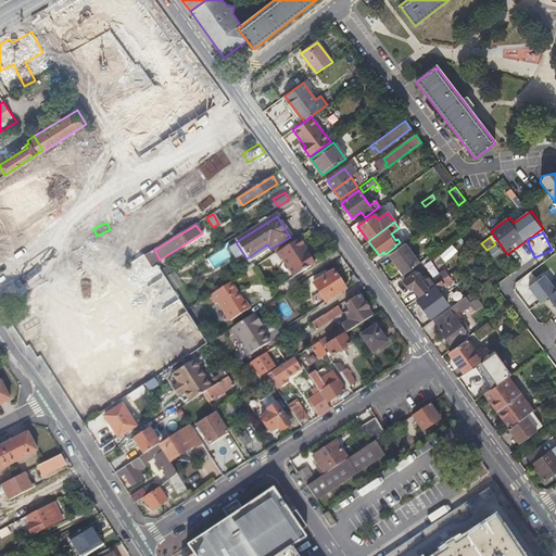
[(305,245),(300,238),(278,252),(282,260),(293,277),(313,264),(303,248),(305,245)]
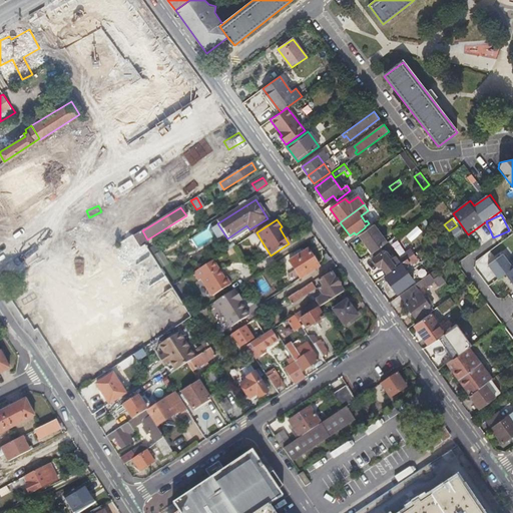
[(388,242),(374,224),(358,235),(372,253),(388,242)]
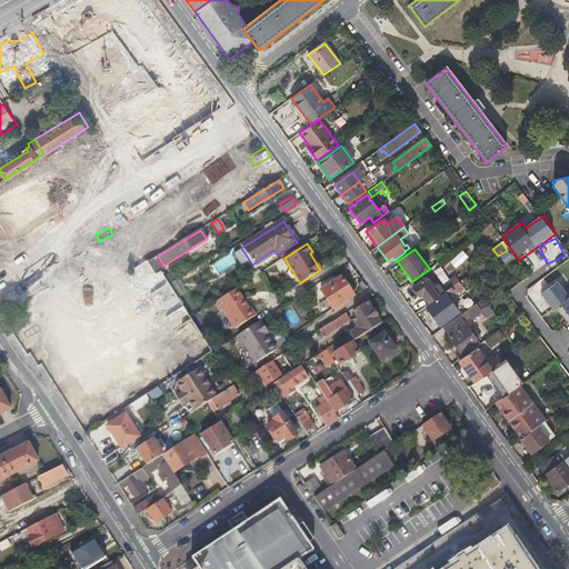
[(456,269),(469,258),(462,250),(449,261),(456,269)]
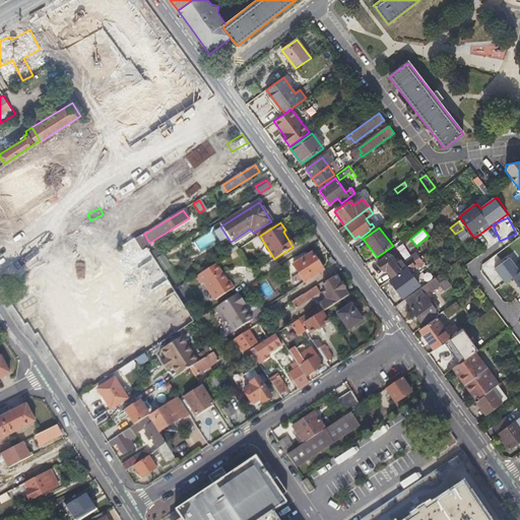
[(458,235),(463,242),(470,237),(465,230),(458,235)]
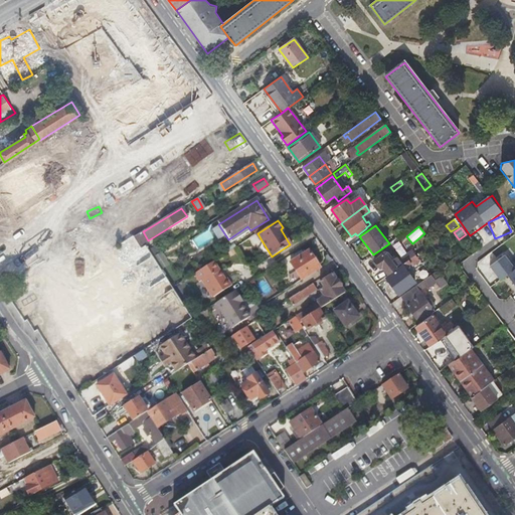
[(199,248),(213,237),(207,230),(193,241),(199,248)]
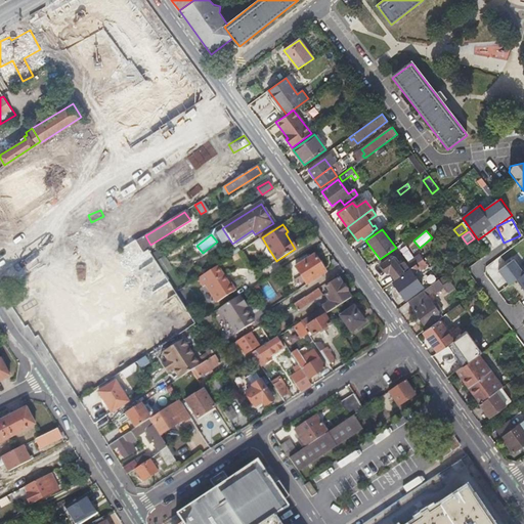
[(143,237),(136,242),(143,253),(147,250),(150,249),(143,237)]
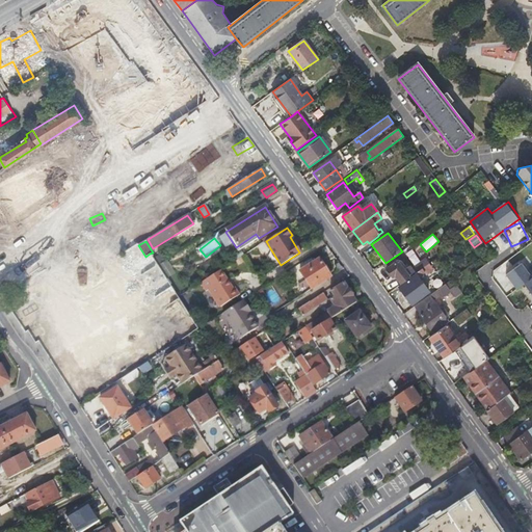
[(266,241),(259,246),(264,253),(270,248),(266,241)]
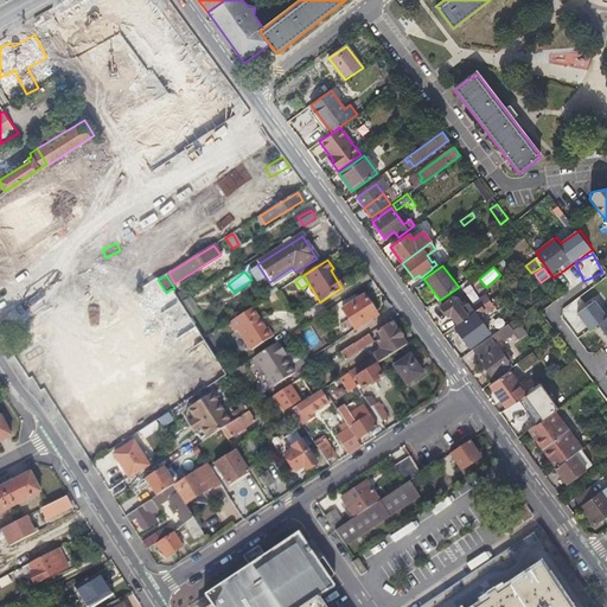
[(180,304),(187,299),(184,294),(180,296),(179,293),(174,295),(180,304)]
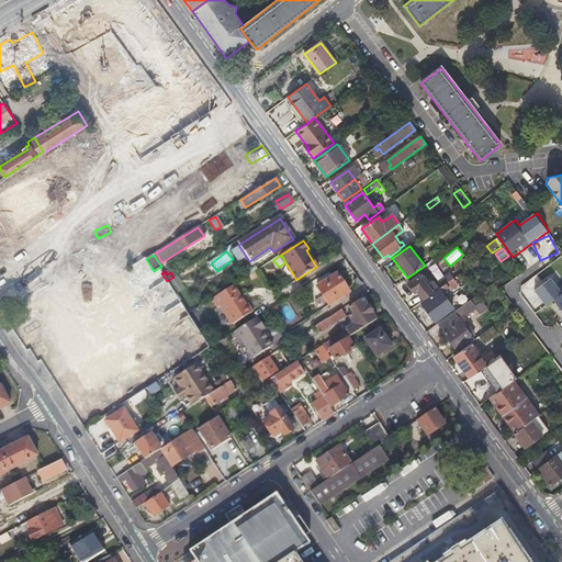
[(336,302),(349,293),(337,274),(316,288),(328,306),(336,302)]
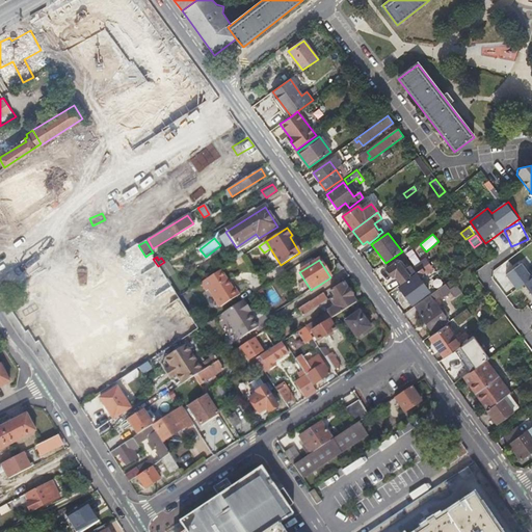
[(414,274),(428,264),(425,260),(409,271),(413,275),(414,274)]
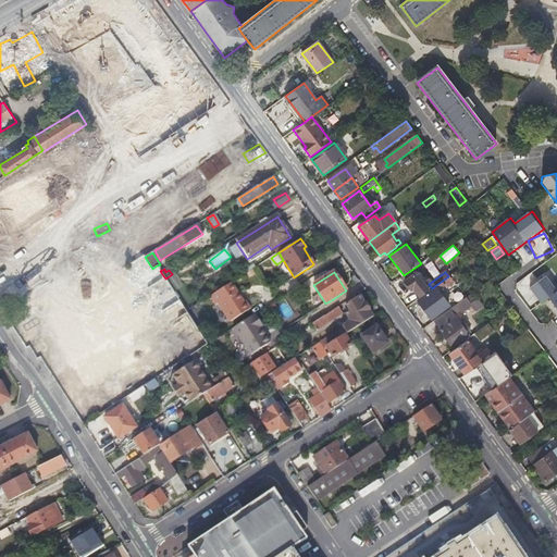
[(419,296),(428,291),(425,286),(428,284),(425,281),(422,283),(416,274),(405,282),(406,283),(405,284),(408,289),(409,288),(411,291),(413,288),(419,296)]
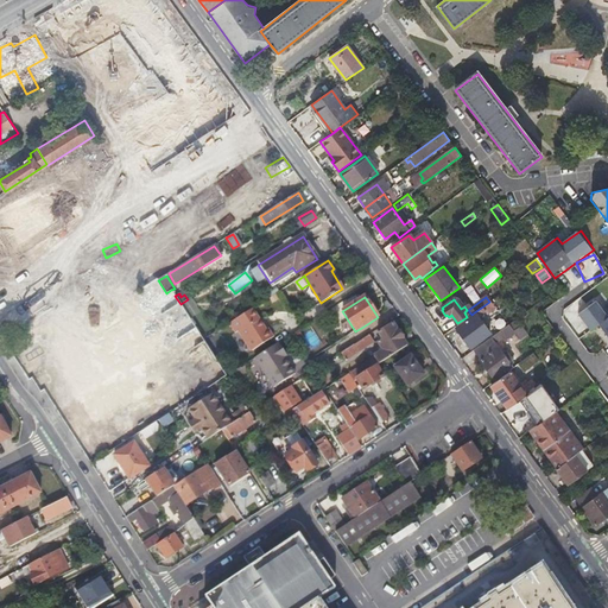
[(607,312),(597,299),(578,314),(593,333),(601,325),(607,334),(607,312)]
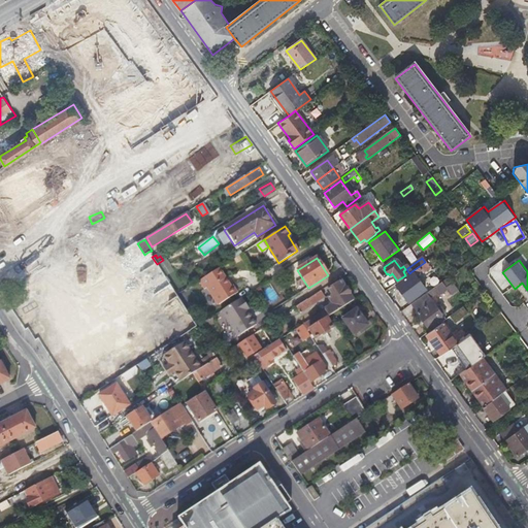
[(429,267),(425,262),(410,272),(411,273),(395,286),(407,302),(425,290),(415,275),(421,270),(422,272),(429,267)]
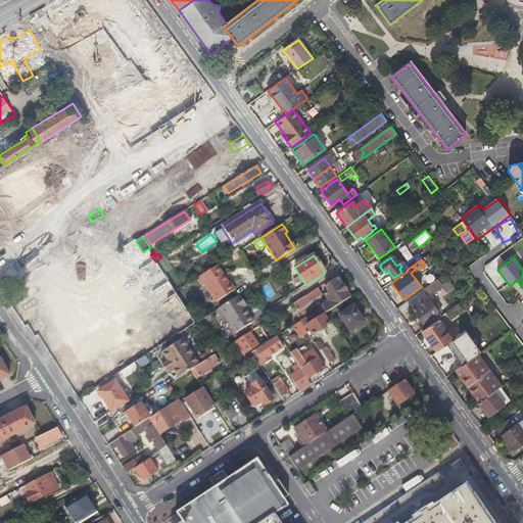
[(233,291),(228,284),(221,274),(204,283),(217,302),(233,291)]
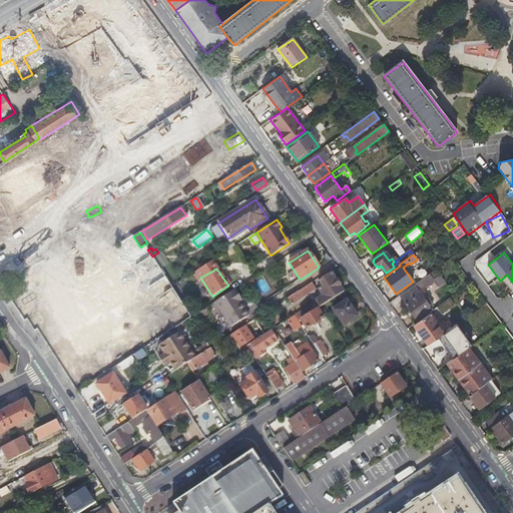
[(427,275),(429,274),(425,269),(415,276),(419,281),(427,275)]
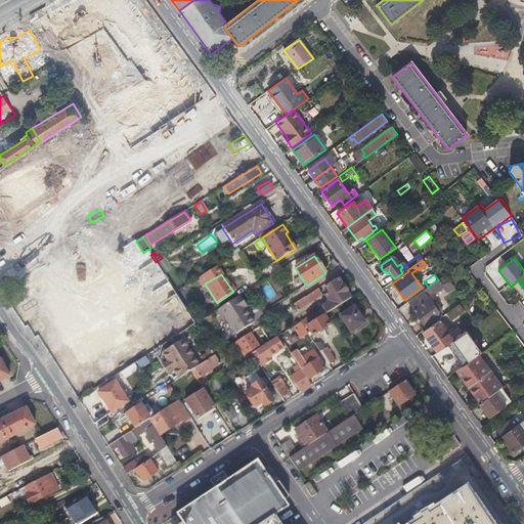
[(322,307),(326,314),(351,299),(338,278),(325,288),(329,293),(325,296),(329,302),(321,306),(322,307)]
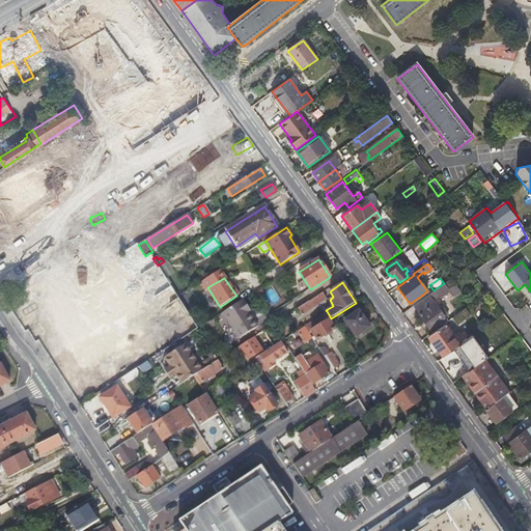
[(434,290),(413,306),(416,311),(446,289),(442,284),(434,290)]
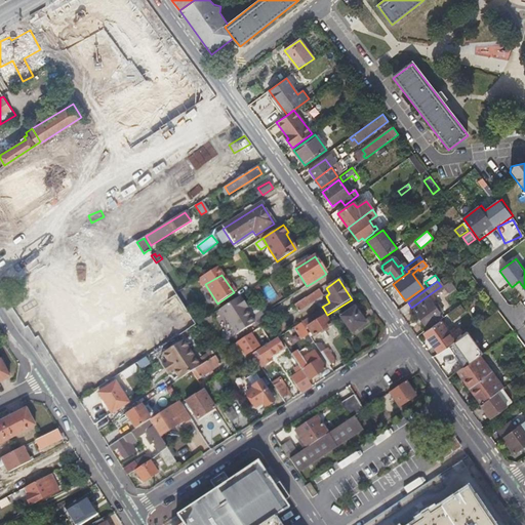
[(272,301),(278,296),(269,284),(261,290),(272,301)]
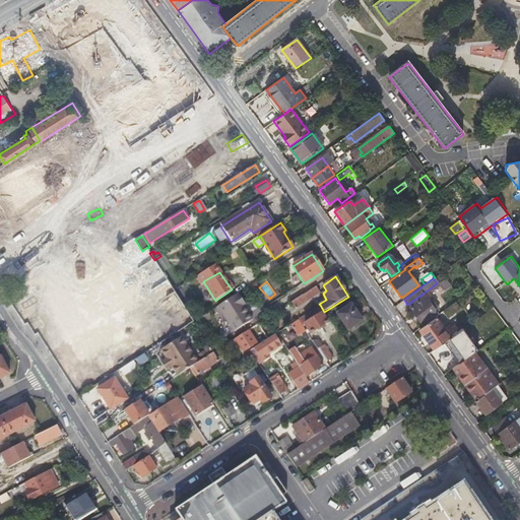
[(303,296),(303,295),(279,310),(282,315),(285,313),(284,312),(287,311),(288,312),(319,293),(316,287),(303,296)]
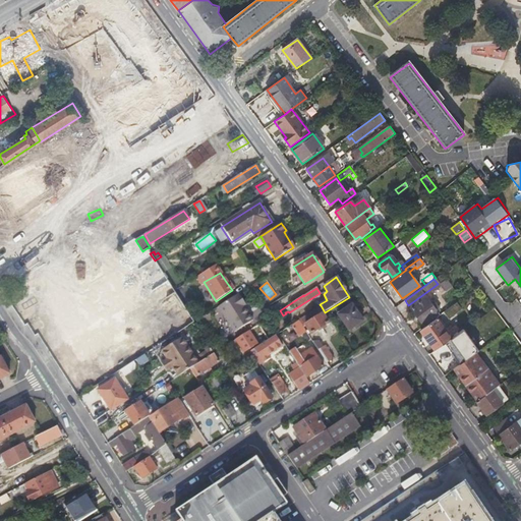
[(243,302),(238,294),(218,307),(234,333),(252,321),(243,307),(241,304),(243,302)]
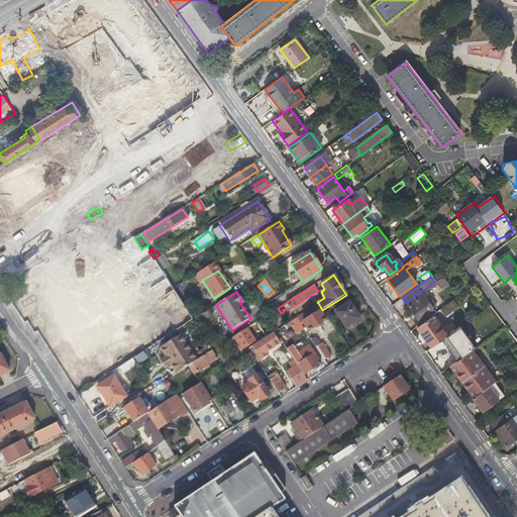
[(419,323),(435,312),(431,307),(433,305),(431,302),(429,304),(422,295),(407,306),(419,323)]
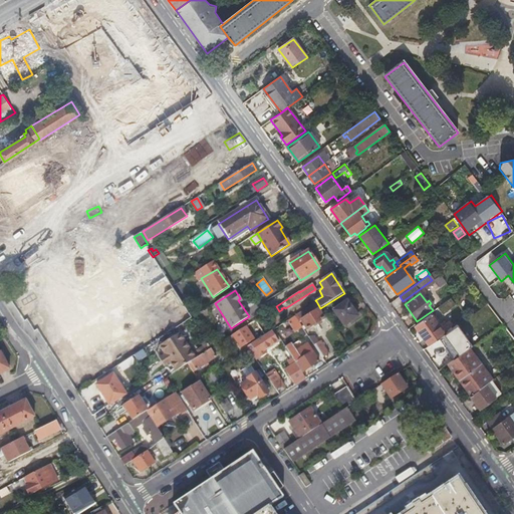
[(397,298),(391,303),(399,314),(405,310),(397,298)]
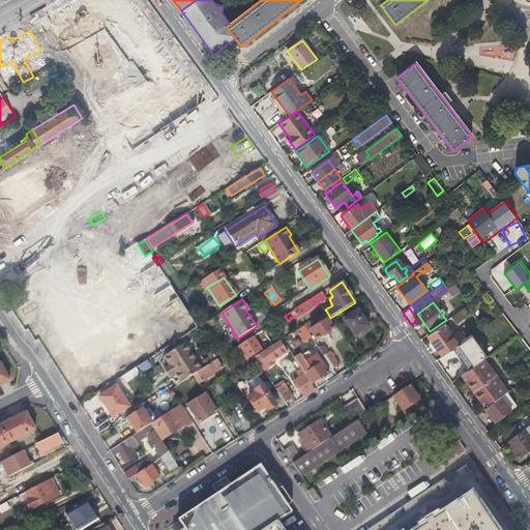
[(469,315),(464,308),(451,318),(455,324),(469,315)]
